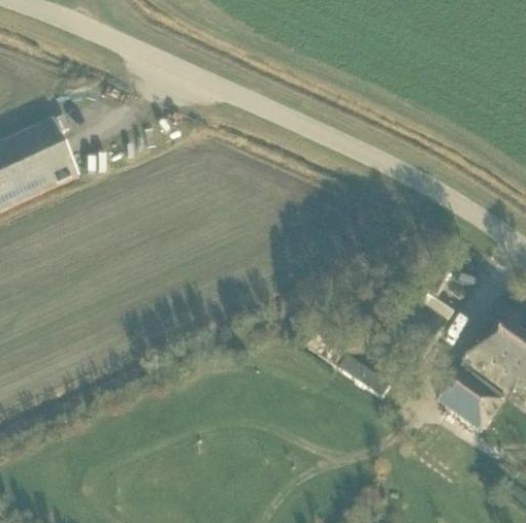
[(0,143),(0,213),(80,175),(54,119),(0,143)]
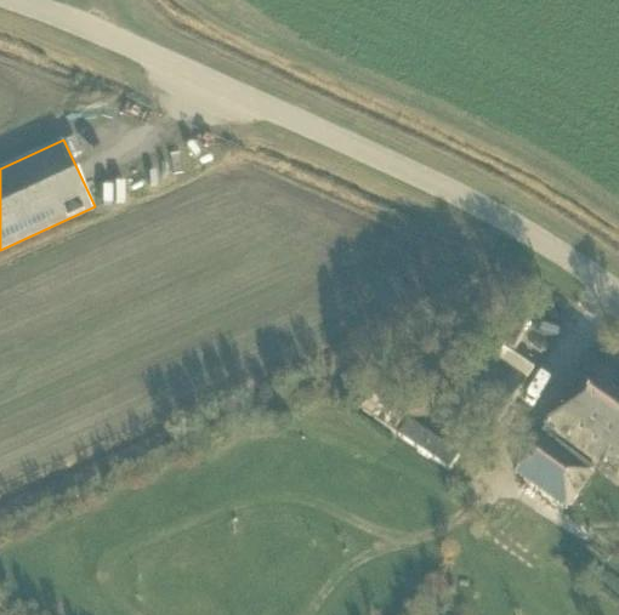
[(454,405),(494,432),(531,377),(490,351),(482,363),(487,366),(466,397),(461,393),(454,405)]
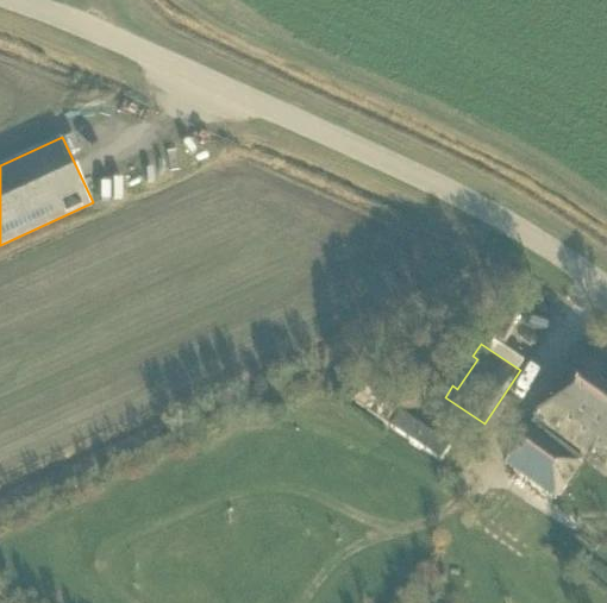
[(606,356),(590,344),(507,460),(559,497),(588,457),(606,470),(606,356)]
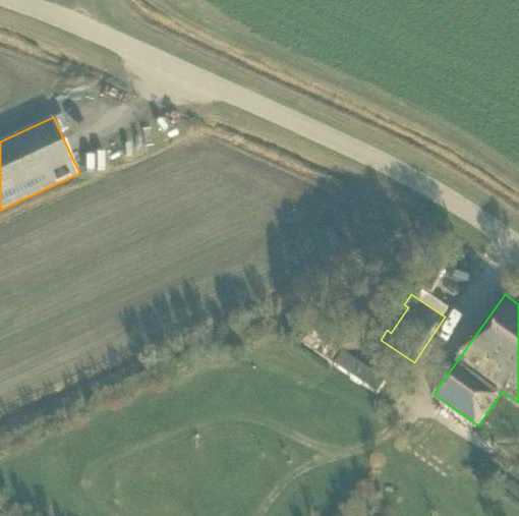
[(343,347),(313,328),(304,341),(334,360),(343,347)]
